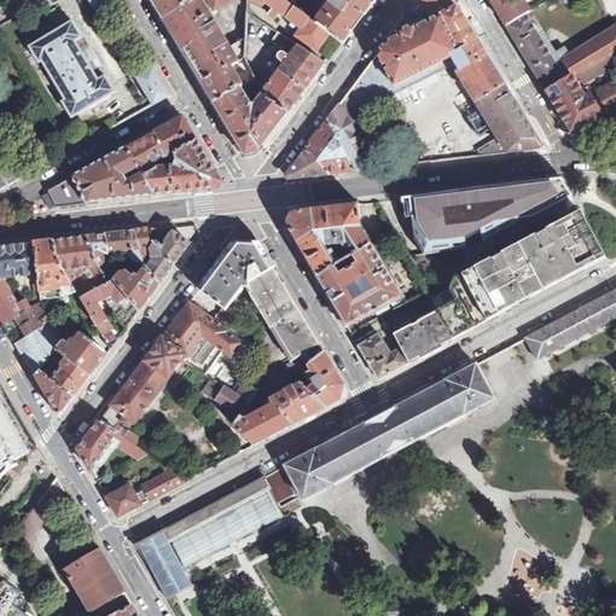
[(149,0),(152,5),(161,18),(191,0),(149,0)]
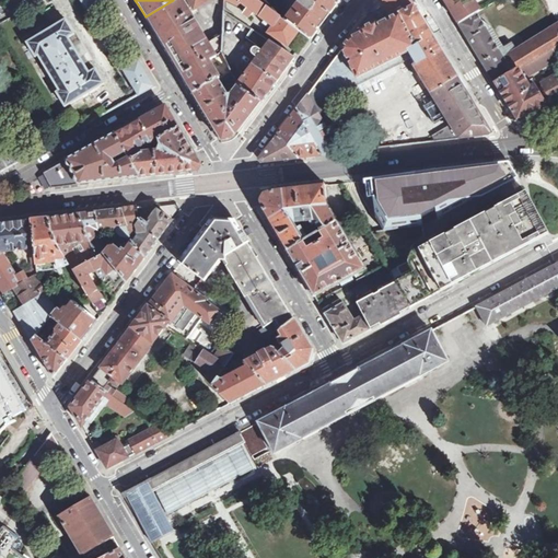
[(192,92),(218,78),(207,58),(220,51),(221,31),(206,41),(188,11),(194,8),(193,7),(204,0),(173,0),(146,16),(192,92)]
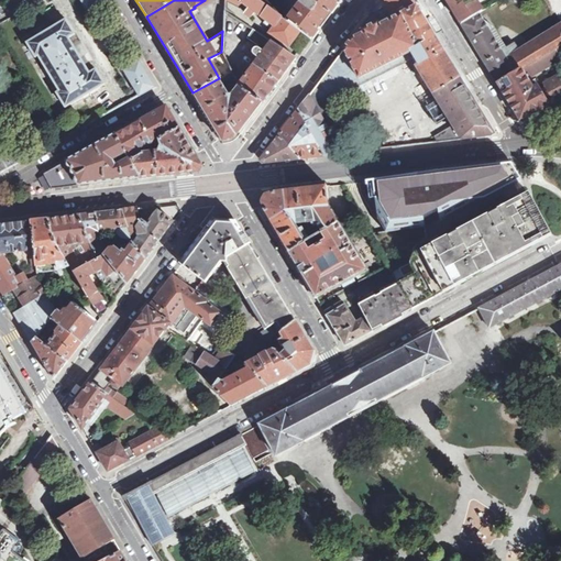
[(273,23),(279,14),(278,14),(261,0),(229,0),(237,4),(239,1),(246,6),(242,11),(249,15),(252,10),(259,14),(260,13),(272,23),(273,23)]
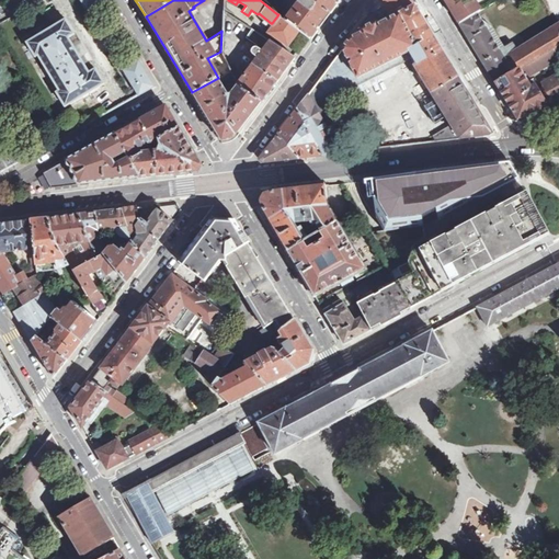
[(260,0),(277,14),(283,6),(278,2),(281,0),(260,0)]
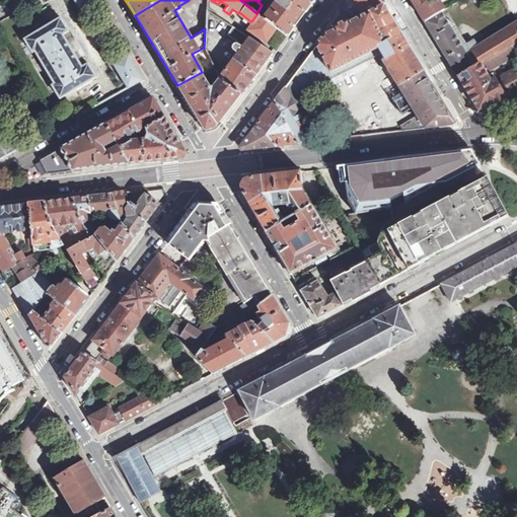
[(309,1),(308,0),(276,0),(263,17),(275,26),(285,34),(309,1)]
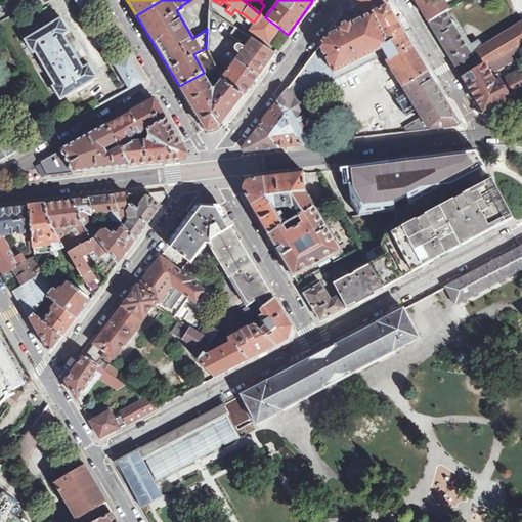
[(411,101),(420,115),(402,125),(405,130),(428,127),(454,124),(458,123),(432,82),(425,70),(400,30),(398,25),(382,0),(351,0),(331,28),(318,44),(292,80),(313,70),(317,78),(332,71),(380,45),(383,51),(381,52),(401,84),(411,101)]
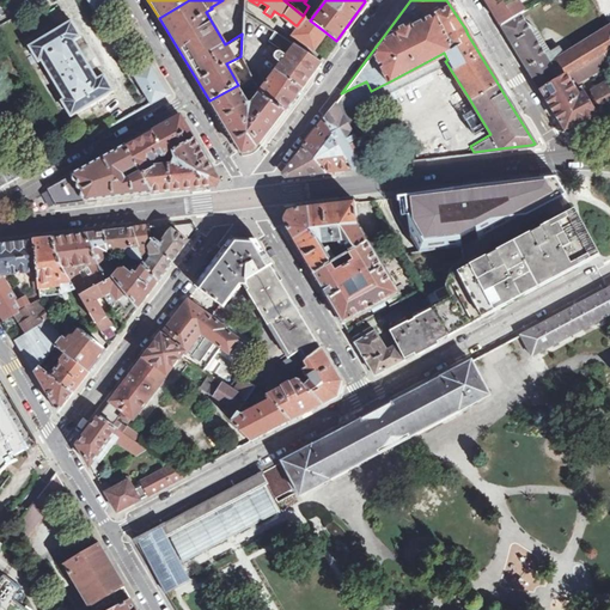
[(526,8),(520,0),(485,0),(500,24),(518,13),(526,8)]
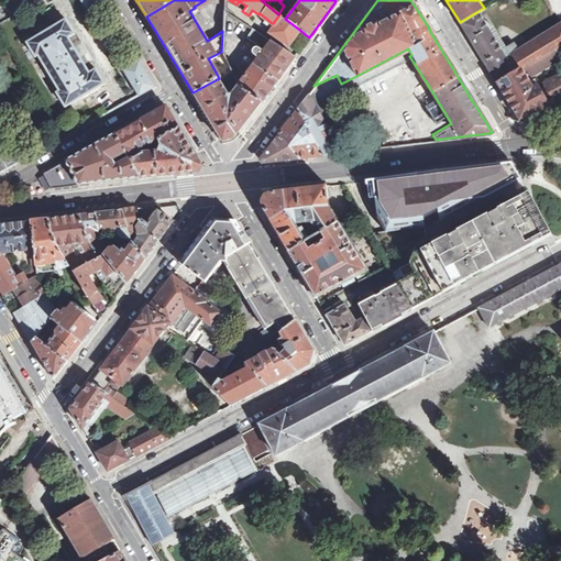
[(476,12),(460,22),(471,41),(486,66),(496,80),(518,67),(552,47),(554,51),(558,48),(558,46),(557,44),(560,41),(560,26),(512,56),(506,59),(476,12)]
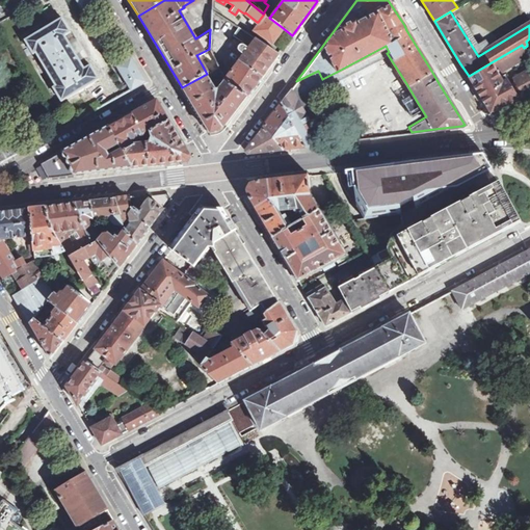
[(270,42),(282,27),(269,18),(264,14),(258,22),(257,22),(252,29),(270,42)]
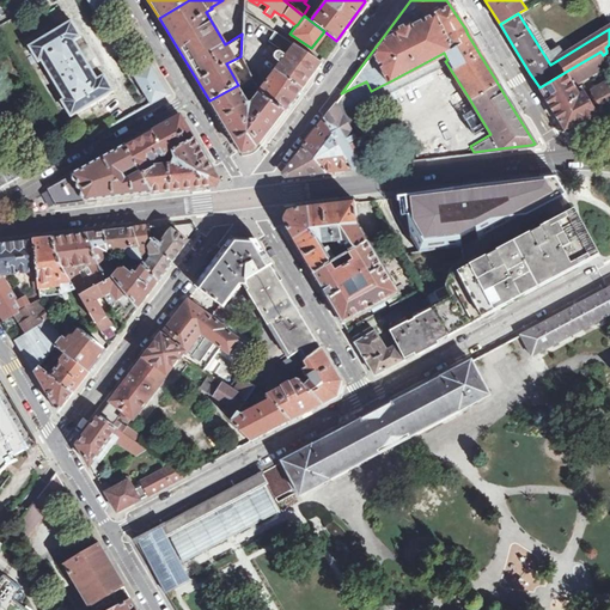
[(60,98),(69,114),(113,89),(103,73),(96,77),(73,38),(80,34),(71,18),(28,43),(37,60),(41,58),(63,96),(60,98)]
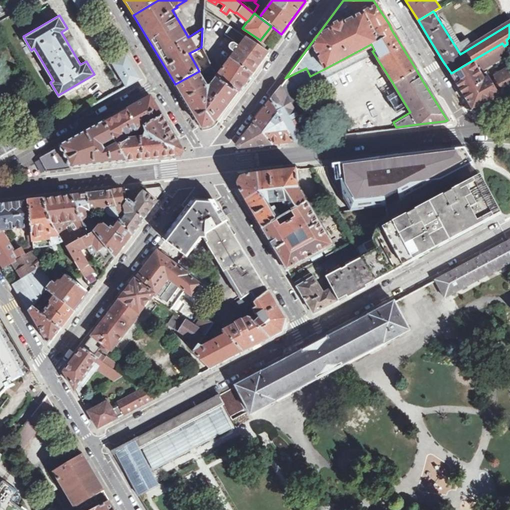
[(240,33),(231,26),(226,33),(240,43),(245,36),(240,33)]
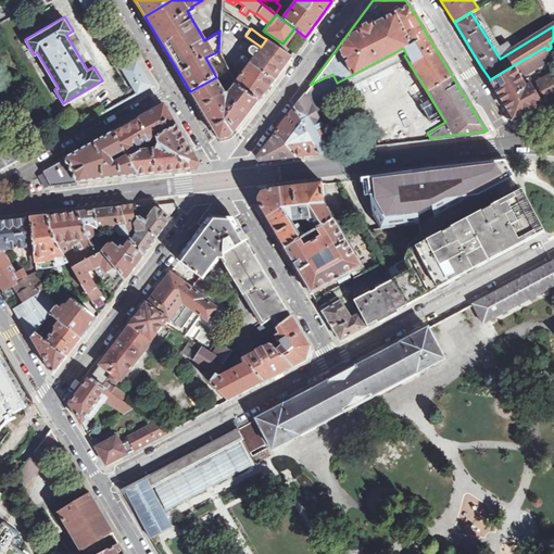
[(249,62),(274,78),(291,55),(266,39),(261,47),(249,62)]
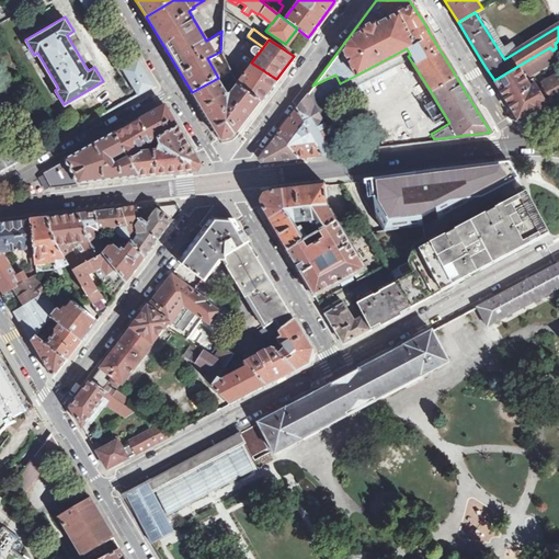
[(556,57),(552,50),(550,47),(516,67),(494,80),(502,94),(516,117),(535,106),(558,92),(558,61),(555,66),(558,72),(535,86),(534,82),(528,86),(527,83),(531,81),(529,79),(525,81),(523,77),(556,57)]
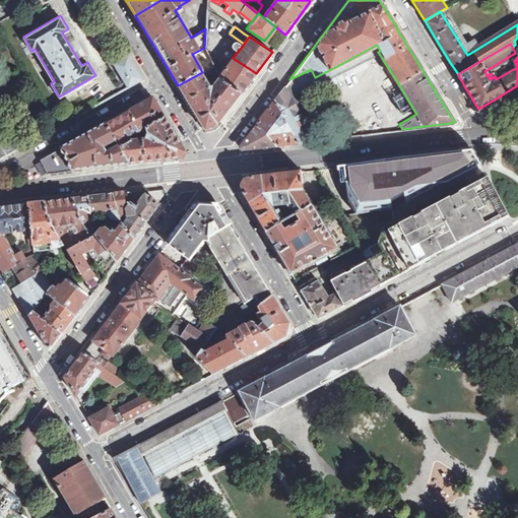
[(289,79),(283,87),(302,119),(304,118),(315,139),(335,137),(335,131),(316,133),(296,93),(374,56),(403,105),(408,101),(398,83),(378,52),(380,51),(377,45),(329,70),(315,77),(311,69),(289,79)]
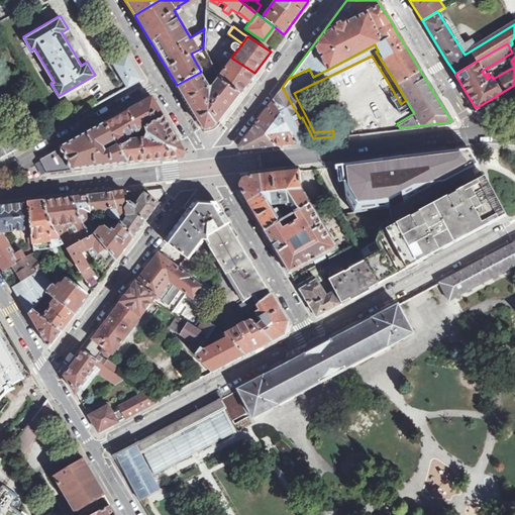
[(112,63),(126,86),(140,78),(126,55),(112,63)]
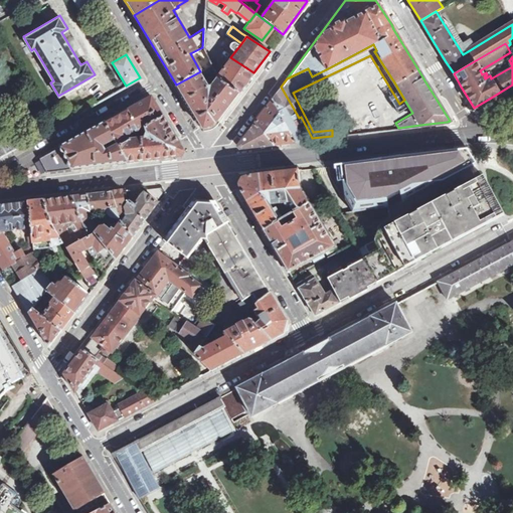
[(238,93),(253,72),(230,57),(217,76),(238,93)]
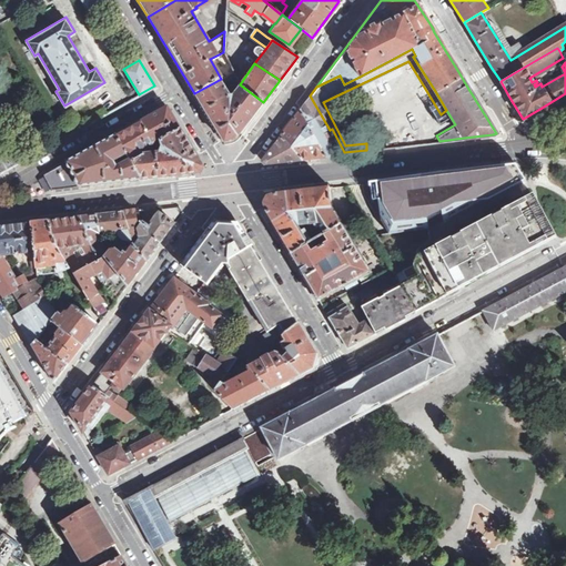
[(263,102),(240,84),(232,94),(230,94),(222,82),(234,74),(233,72),(221,79),(194,93),(223,142),(224,142),(230,141),(234,140),(236,138),(240,134),(263,102)]
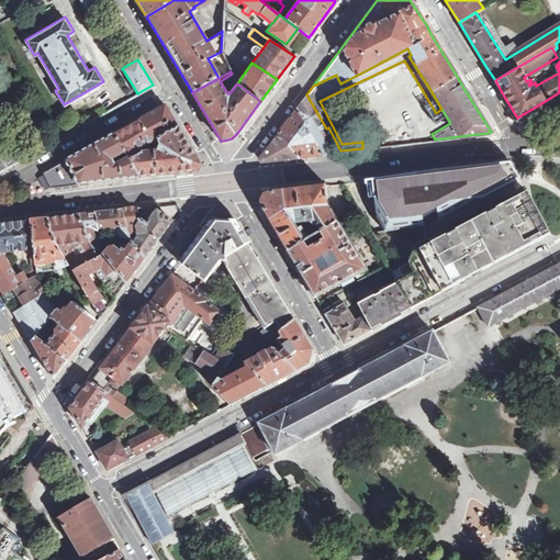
[(320,154),(340,150),(328,127),(326,129),(306,94),(302,100),(295,109),(320,154)]
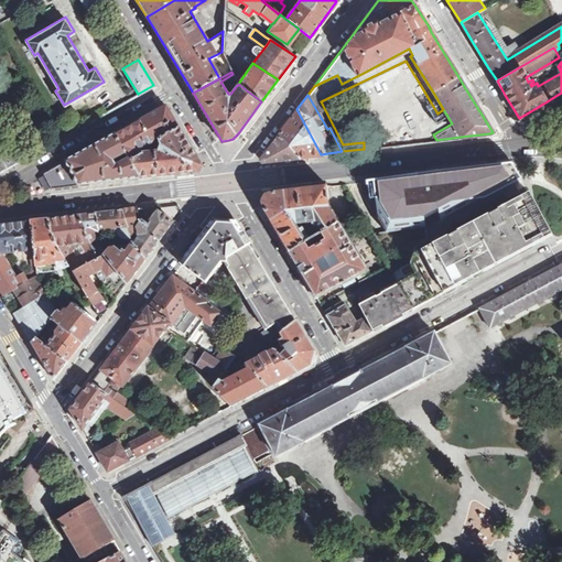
[(128,159),(139,152),(137,149),(158,138),(177,126),(164,104),(114,132),(125,152),(127,157),(128,159)]
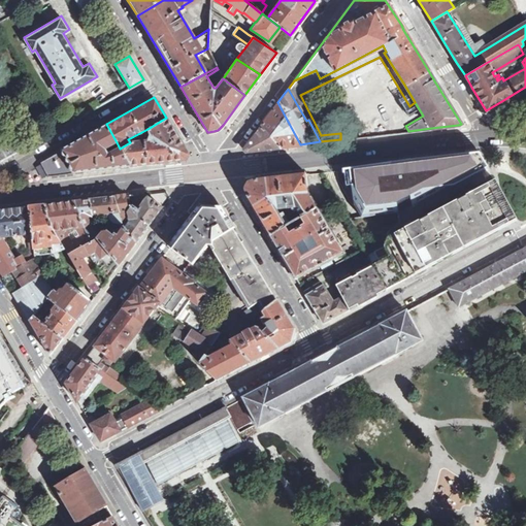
[(291,145),(300,144),(277,102),(268,114),(260,125),(278,146),(291,145)]
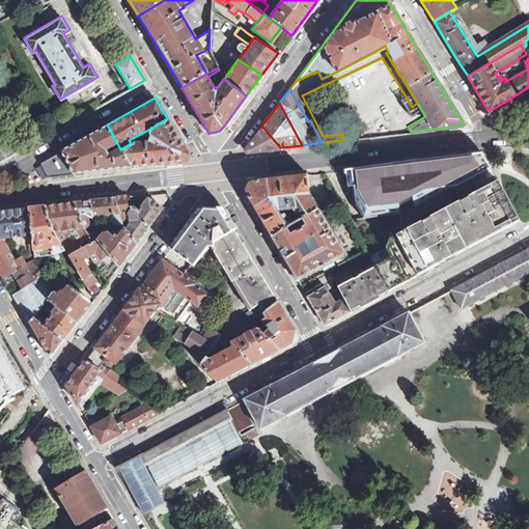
[(120,149),(130,166),(186,159),(189,154),(182,142),(167,118),(148,130),(150,136),(149,141),(133,142),(131,143),(120,149)]
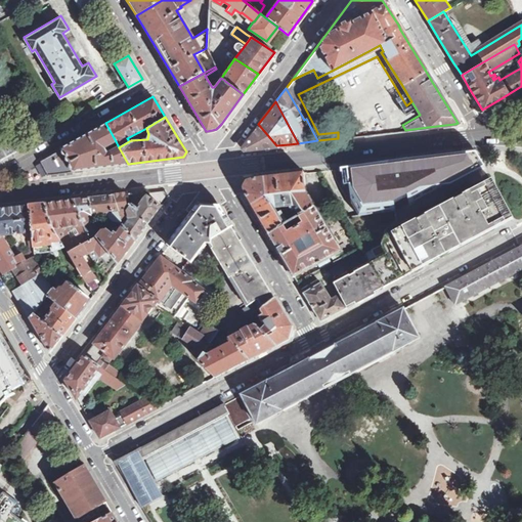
[(60,148),(73,171),(89,169),(128,164),(119,147),(118,145),(106,153),(103,147),(116,141),(105,123),(98,127),(60,148)]
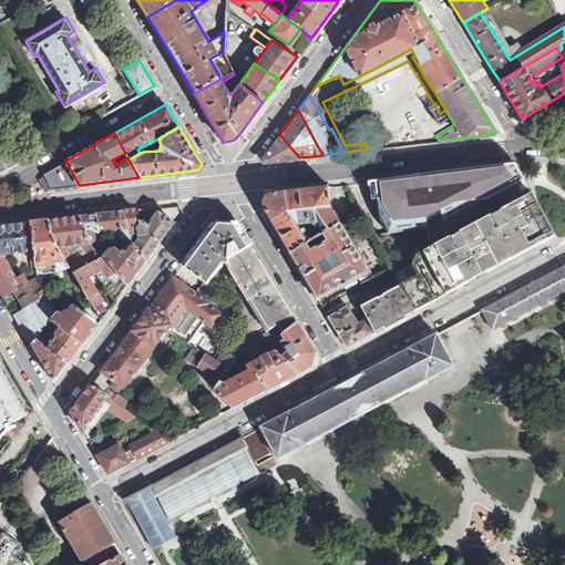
[(262,163),(299,157),(279,134),(259,160),(262,163)]
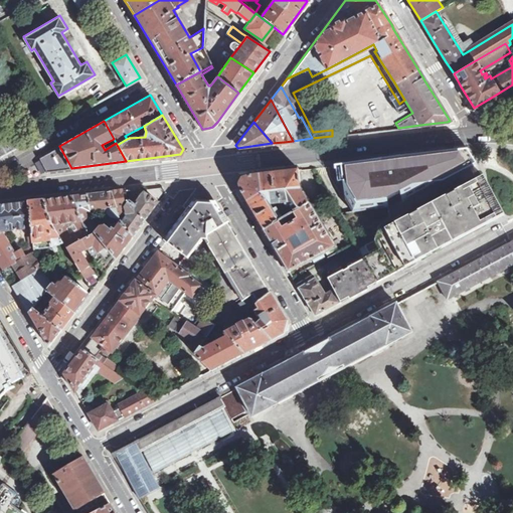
[(344,135),(378,131),(377,125),(343,129),(344,135)]
